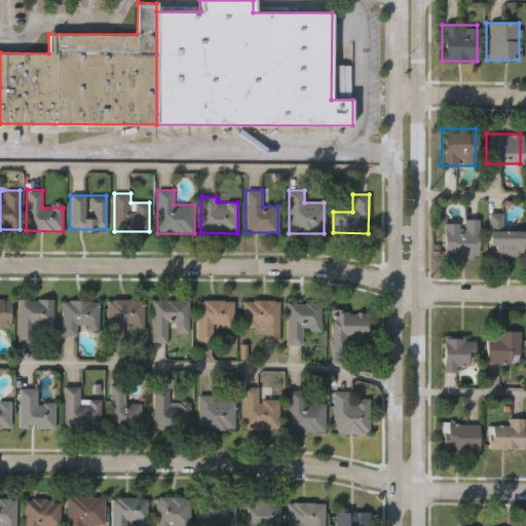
[(520,256),(487,256),(487,214),(501,214),(501,230),(520,230),(520,256)]
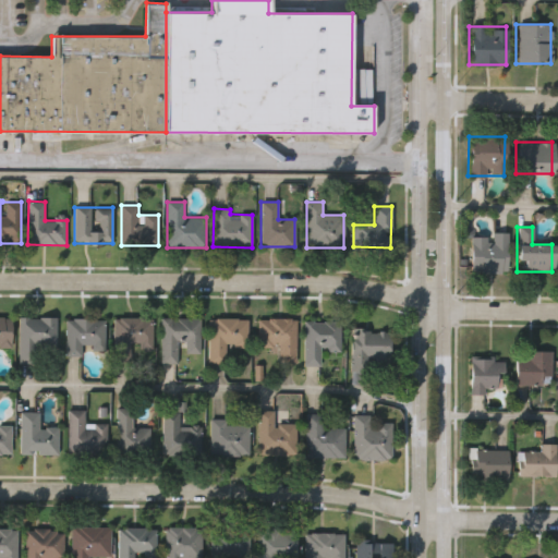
[(469,234),(506,234),(506,274),(469,274),(469,234)]
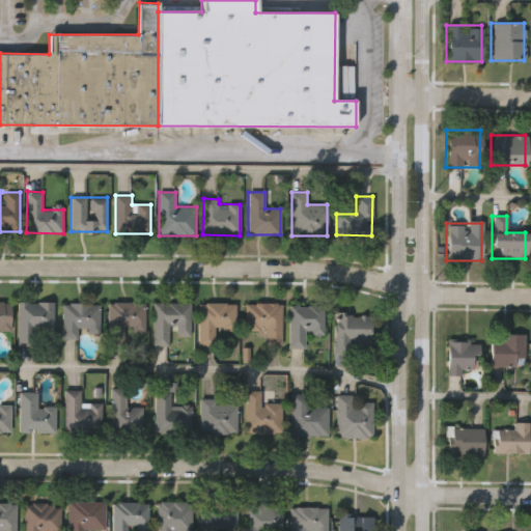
[(0,302),(10,302),(9,330),(0,330),(0,302)]
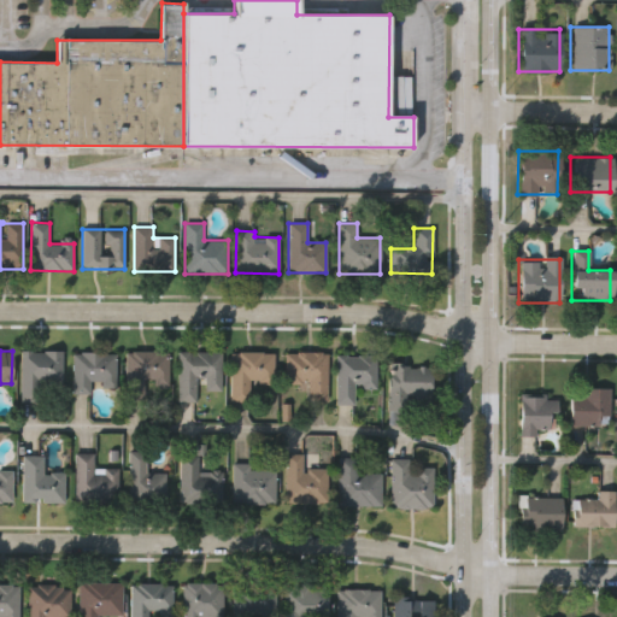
[(62,351),(62,388),(41,388),(41,401),(21,401),(21,351),(62,351)]
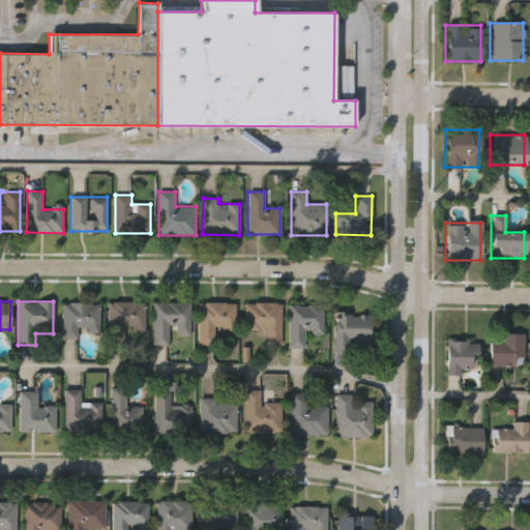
[(108,302),(145,303),(144,331),(124,330),(123,343),(107,343),(108,302)]
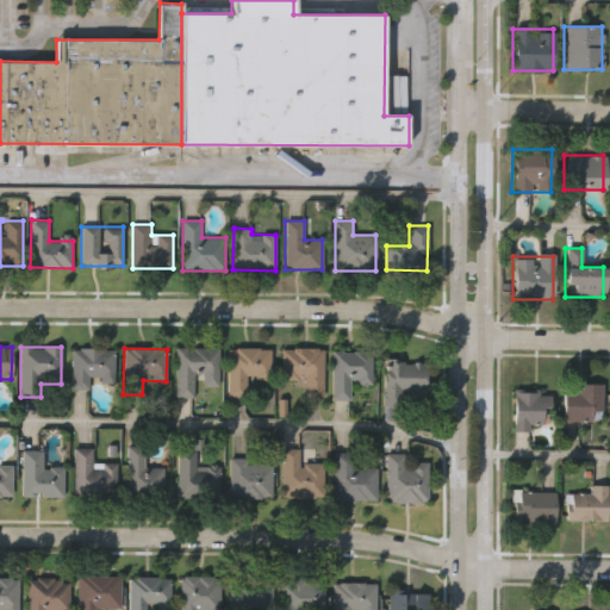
[(176,348),(218,348),(218,386),(194,386),(194,398),(176,398),(176,348)]
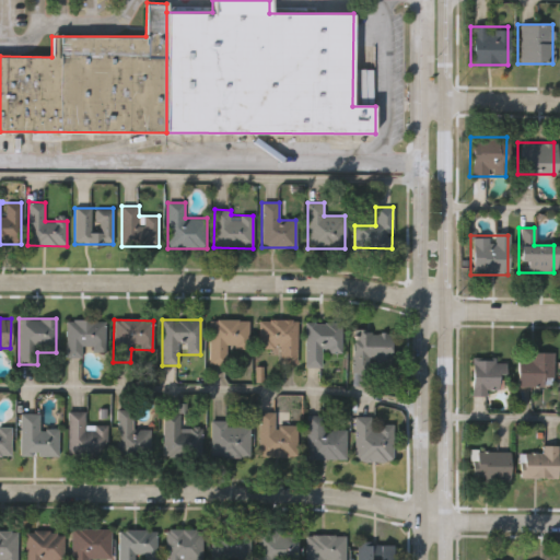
[(248,319),(248,349),(226,349),(226,365),(209,365),(209,319),(248,319)]
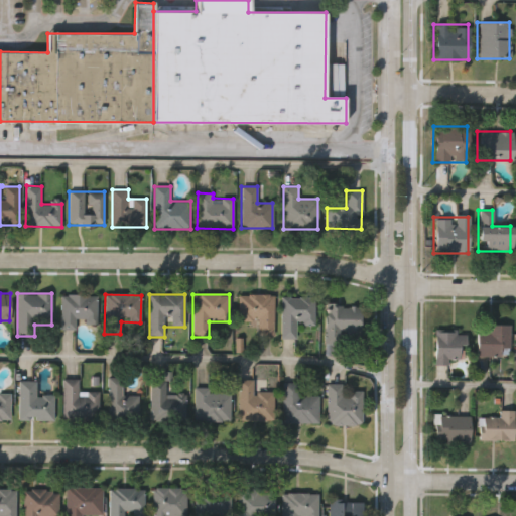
[(76,330),(60,330),(60,295),(97,295),(97,323),(76,323),(76,330)]
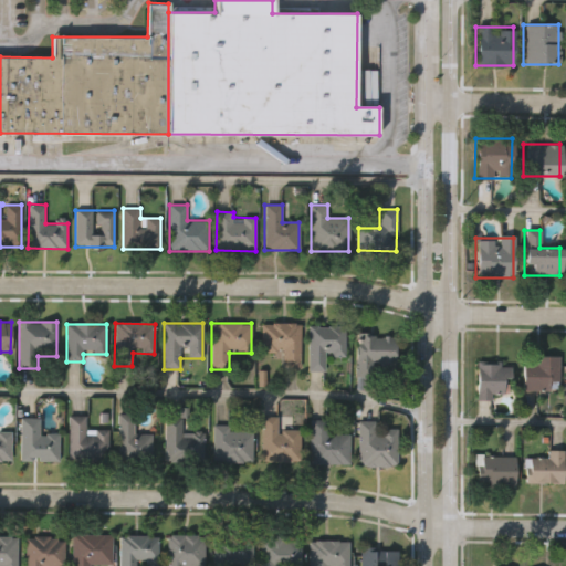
[(300,364),(262,364),(262,324),(300,324),(300,364)]
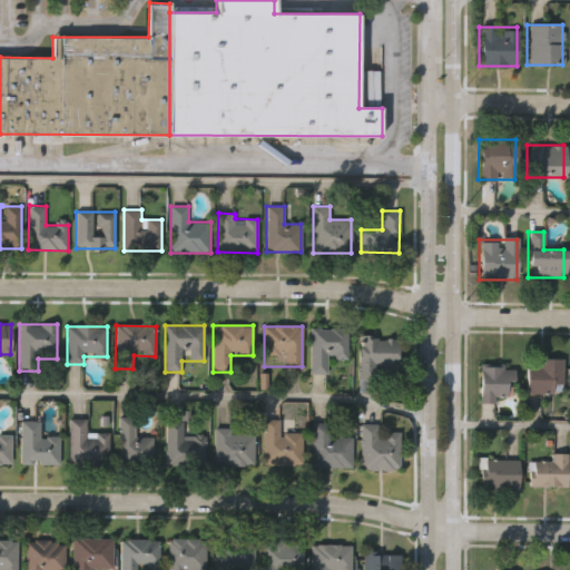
[(311,328),(347,328),(347,360),(327,360),(327,374),(311,374),(311,328)]
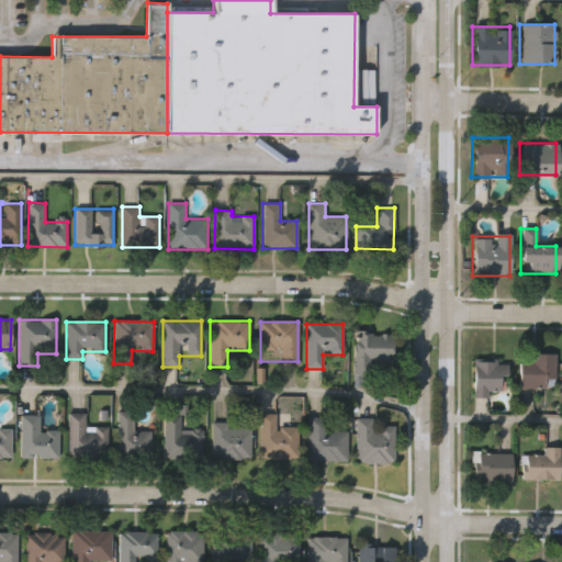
[(392,333),(392,372),(353,372),(353,333),(392,333)]
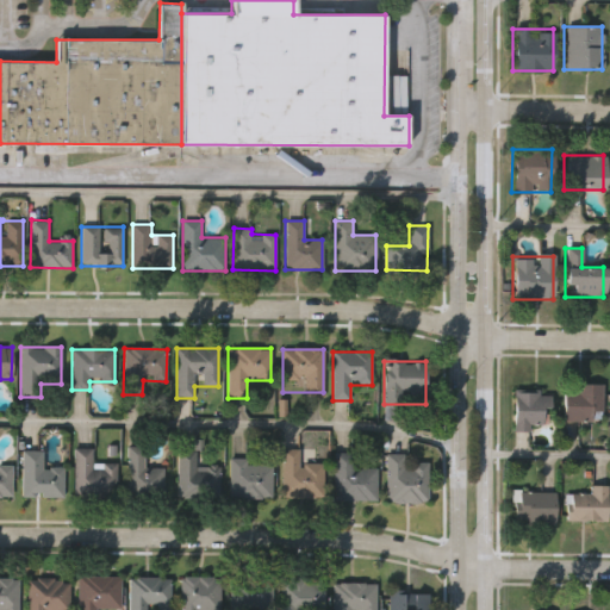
[(602,384),(602,421),(561,421),(561,390),(578,390),(578,384),(602,384)]
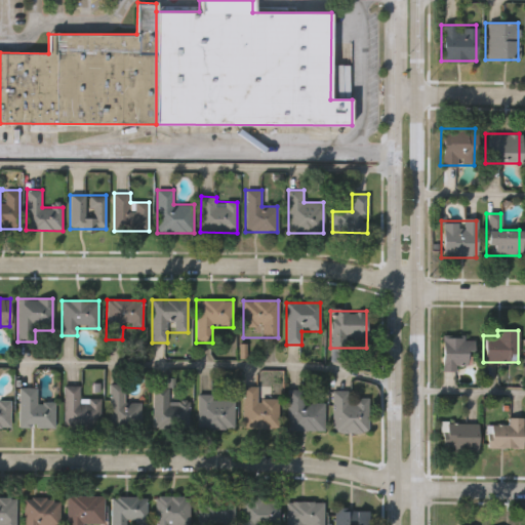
[(440,336),(473,336),(473,352),(467,352),(467,369),(440,369),(440,336)]
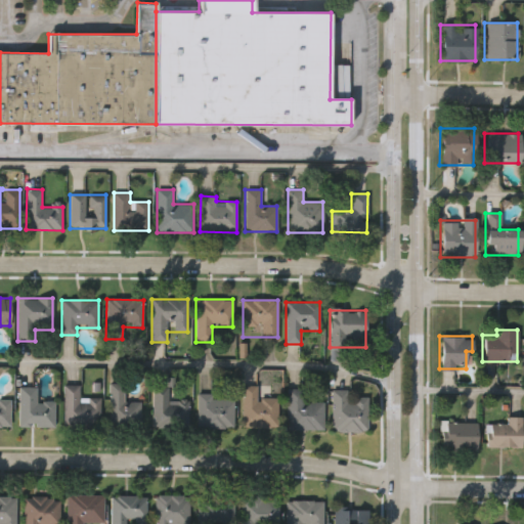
[(141,401),(141,427),(110,427),(110,384),(124,384),(124,401),(141,401)]
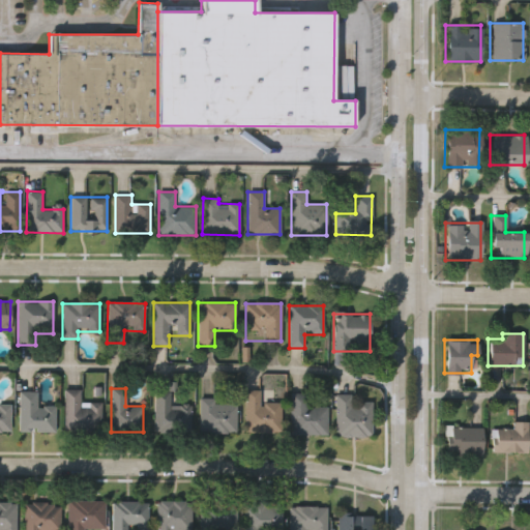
[(63,433),(64,389),(80,389),(80,402),(100,402),(100,433),(63,433)]
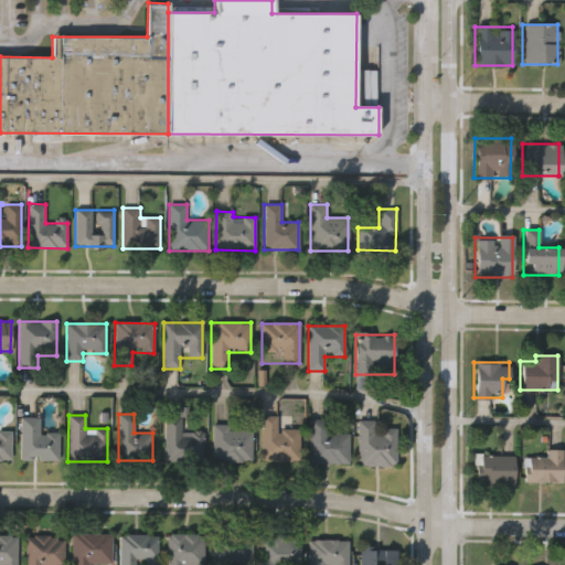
[(277,416),(277,429),(299,429),(299,460),(262,460),(262,416),(277,416)]
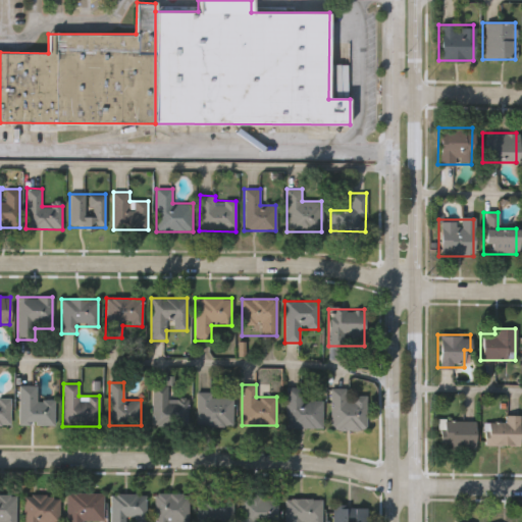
[(54,424),(18,425),(18,385),(36,385),(36,400),(54,400),(54,424)]
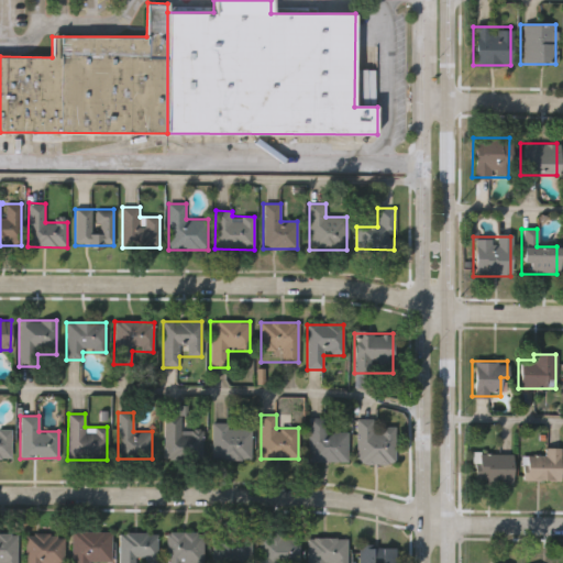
[(164,459),(164,416),(180,416),(180,430),(202,430),(202,459),(164,459)]
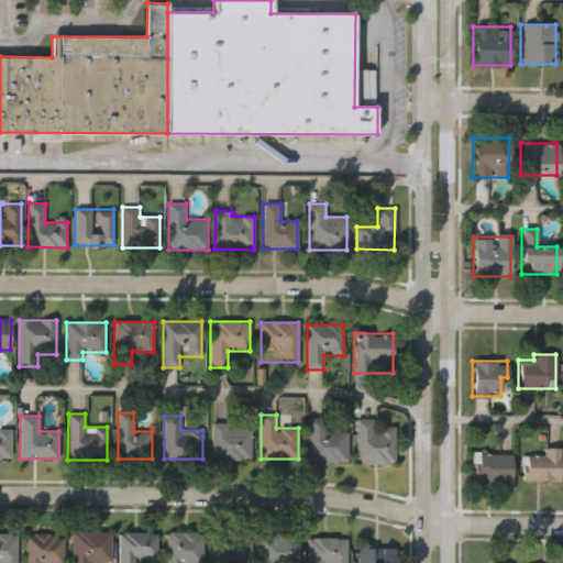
[(309,462),(309,417),(327,417),(327,431),(349,431),(349,462),(309,462)]
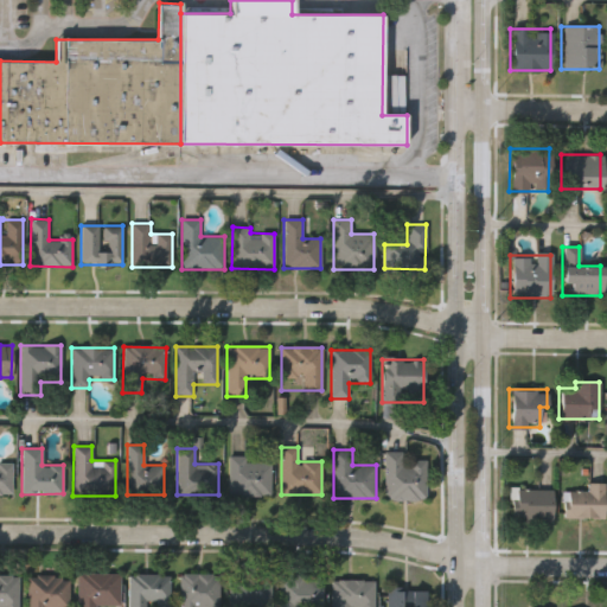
[(426,499),(384,499),(384,452),(404,452),(404,459),(426,459),(426,499)]
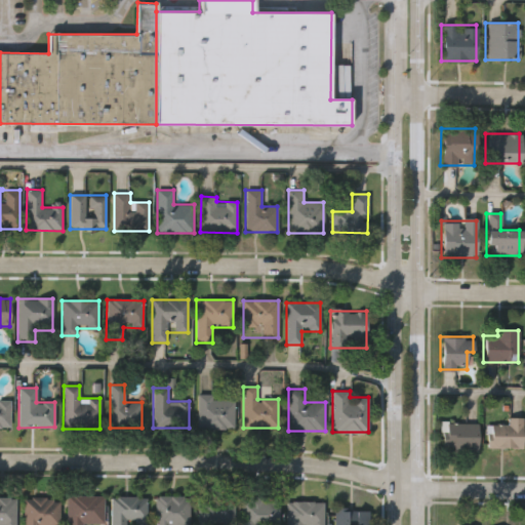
[(212,399),(235,399),(234,429),(198,429),(198,395),(212,395),(212,399)]
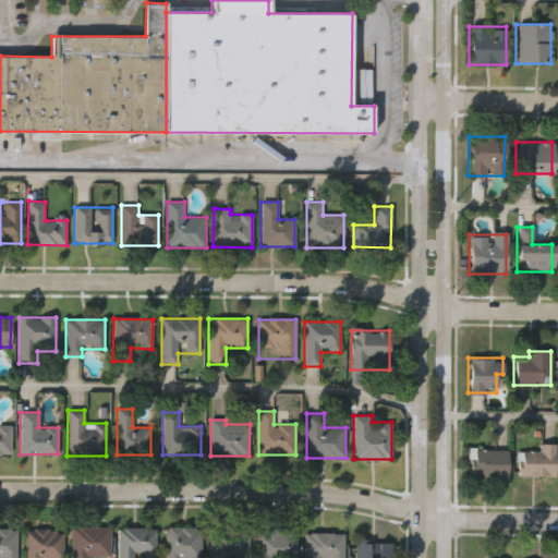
[(0,426),(11,426),(11,455),(0,455),(0,426)]
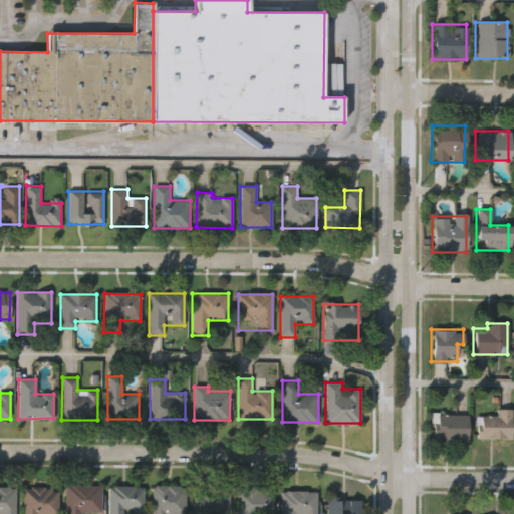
[(509,439),(476,438),(476,416),(494,416),(494,409),(510,409),(509,439)]
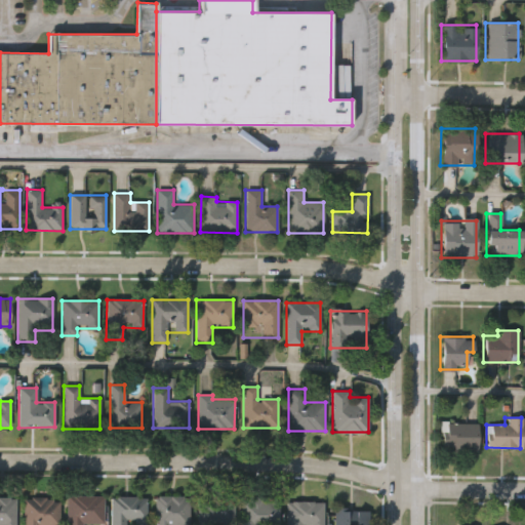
[(443,448),(443,422),(476,422),(476,448),(443,448)]
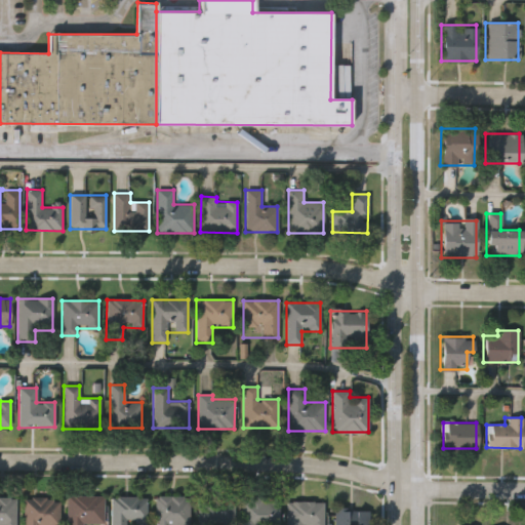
[(104,496),(104,524),(83,524),(66,524),(66,496),(104,496)]
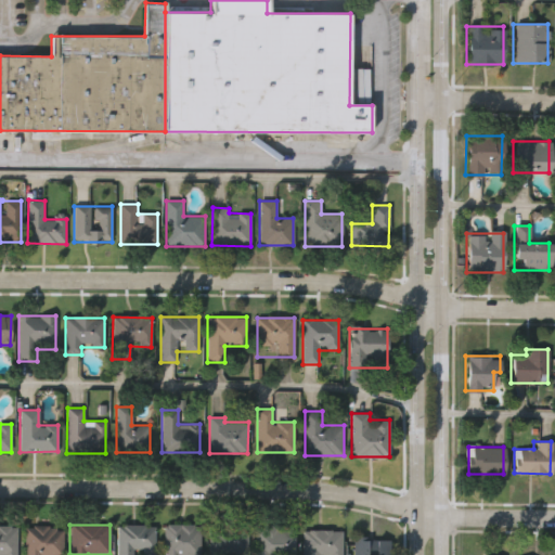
[(155,554),(117,554),(117,525),(155,525),(155,554)]
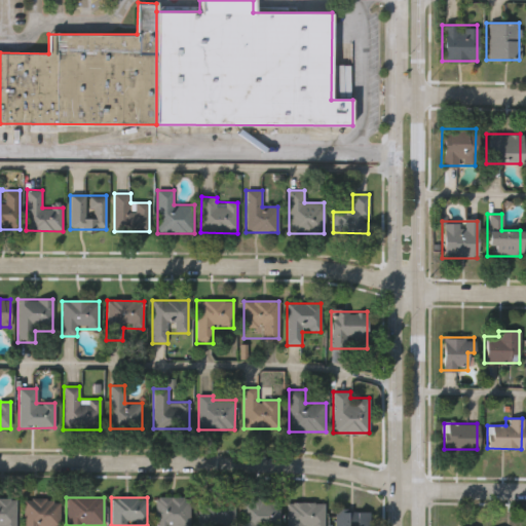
[(189,525),(155,525),(156,497),(189,497),(189,525)]
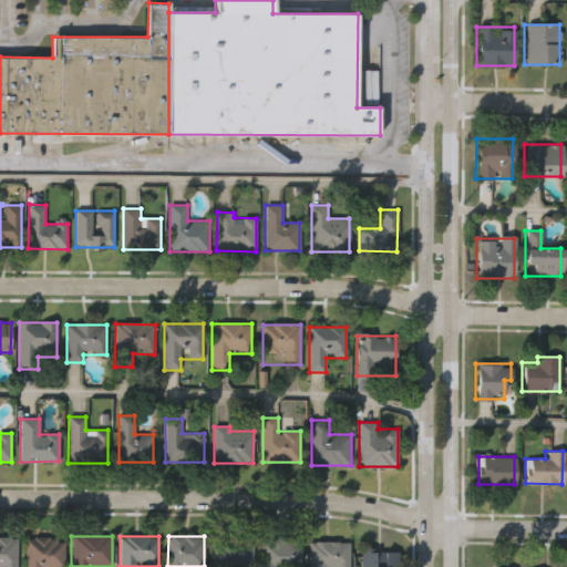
[(0,566),(0,538),(17,538),(17,566),(0,566)]
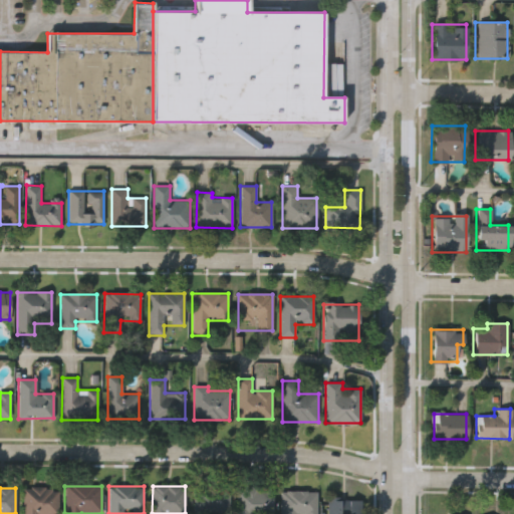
[(22,513),(22,488),(57,488),(57,513),(22,513)]
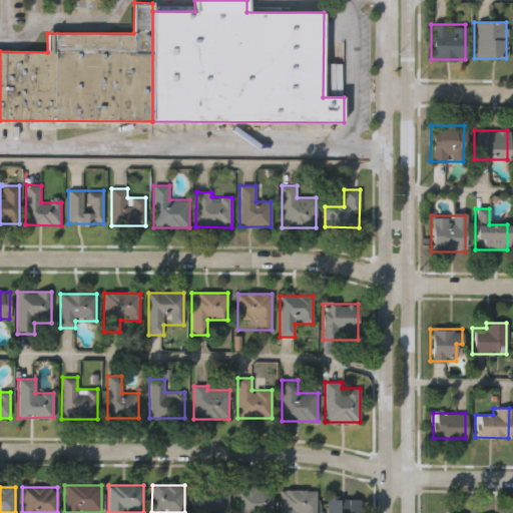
[(228,512),(193,512),(193,487),(228,487),(228,512)]
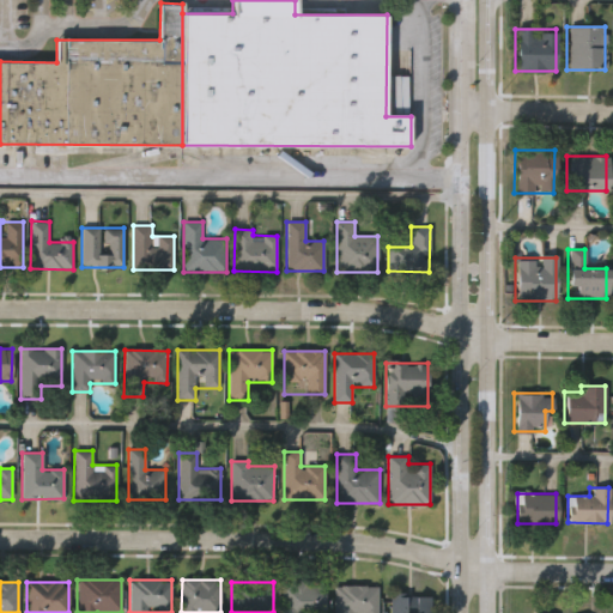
[(281,612),(283,582),(326,582),(326,612),(281,612)]
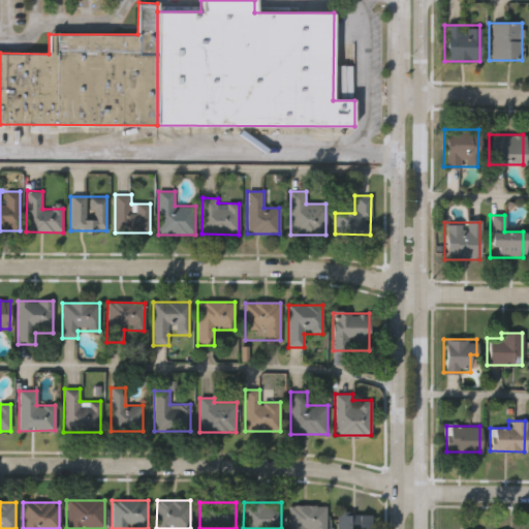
[(327,505),(327,528),(289,528),(289,505),(327,505)]
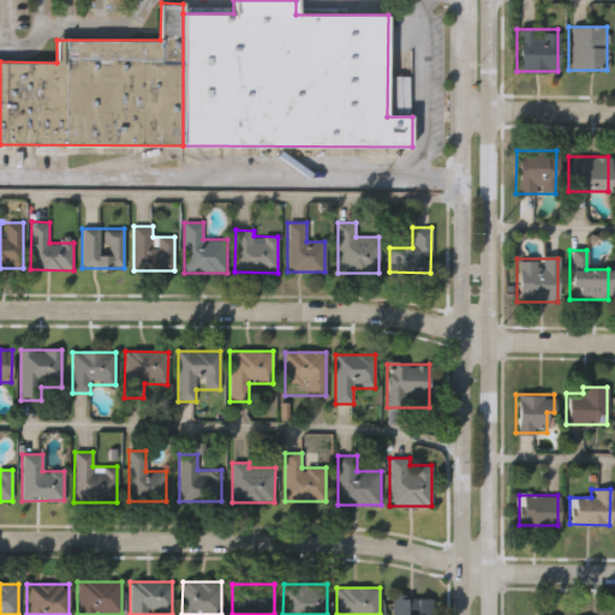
[(433,597),(433,614),(392,614),(392,597),(433,597)]
